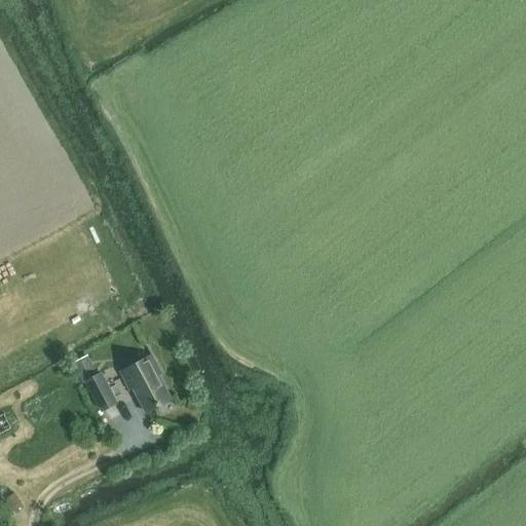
[(96,374),(86,354),(72,362),(82,381),(96,374)]
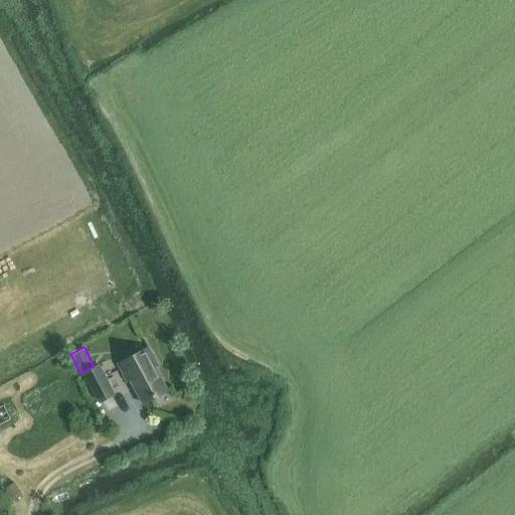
[(148,348),(118,364),(127,380),(130,379),(143,403),(167,391),(154,366),(157,365),(148,348)]
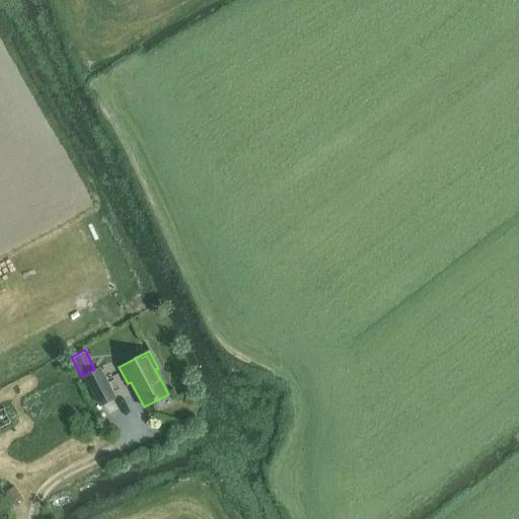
[(115,397),(99,368),(85,376),(100,404),(115,397)]
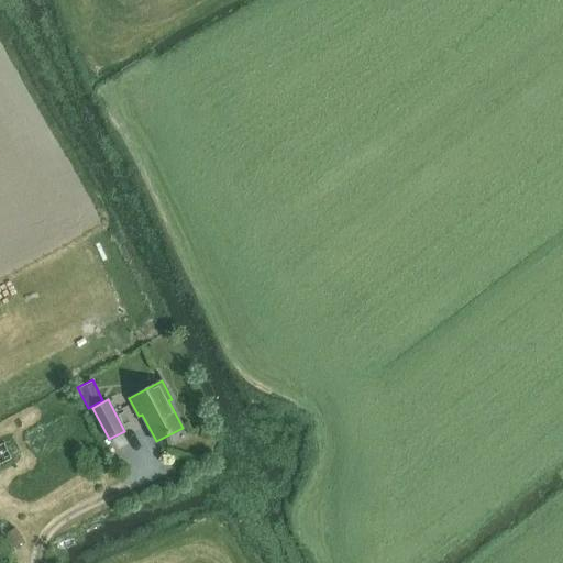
[(0,464),(12,459),(4,442),(0,444),(0,464)]
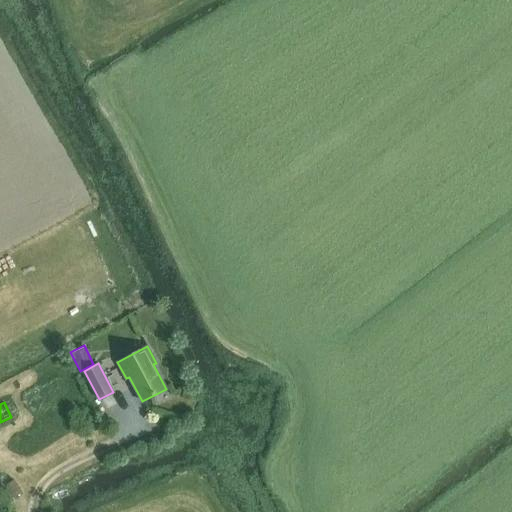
[(21,493),(13,479),(6,484),(14,497),(21,493)]
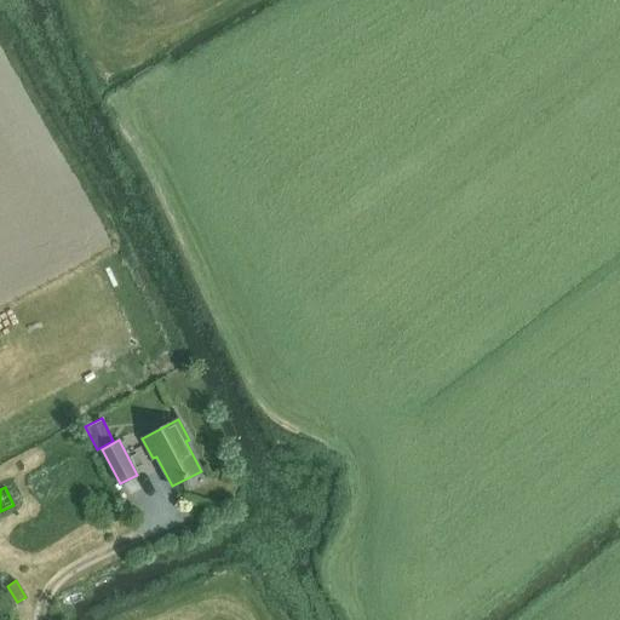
All buildings are outlined.
